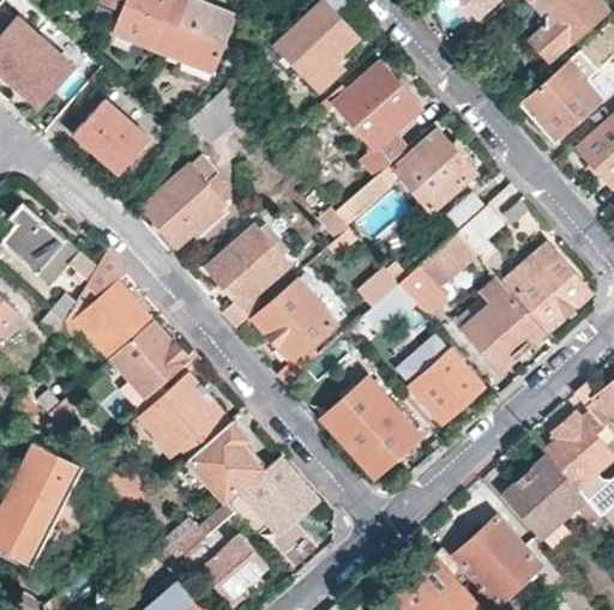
[(188,0),(125,0),(113,29),(166,53),(188,0)]
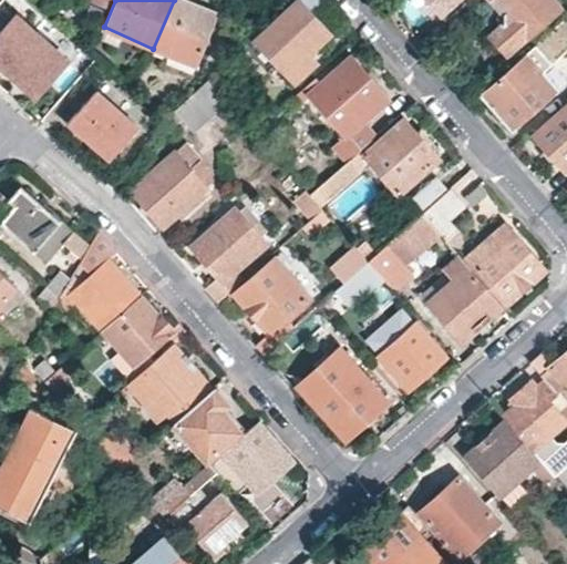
[(188,0),(174,0),(153,49),(196,68),(219,13),(188,0)]
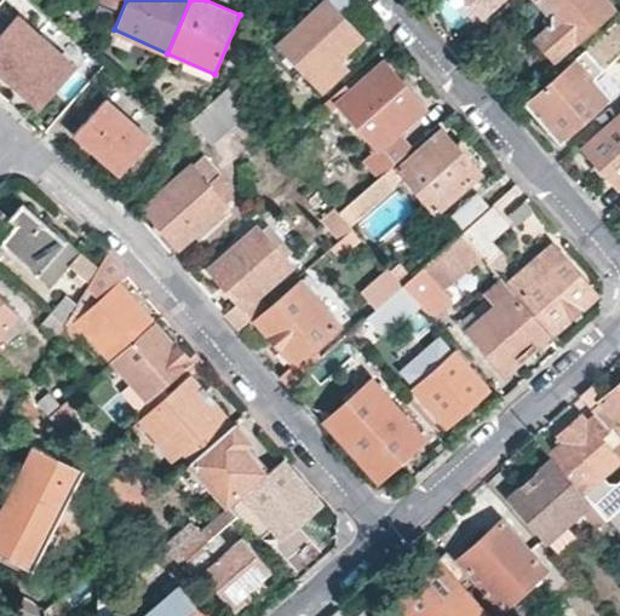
[(350,0),(329,0),(279,45),(322,95),(345,75),(338,65),(377,30),(350,0)]
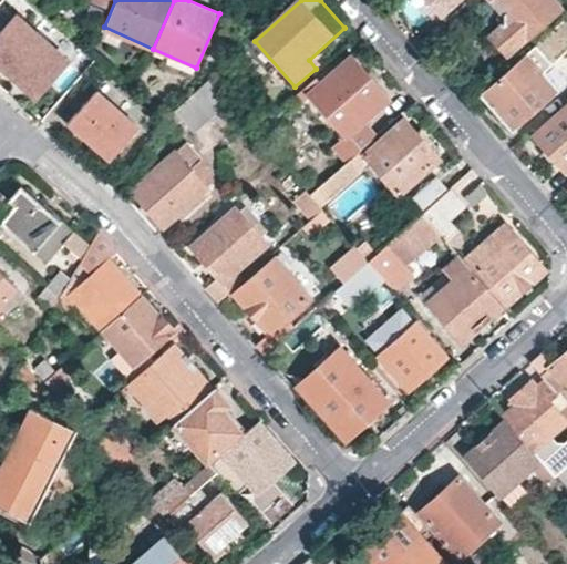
[(492,0),(425,0),(440,16),(457,0),(488,0),(491,1),(492,0)]
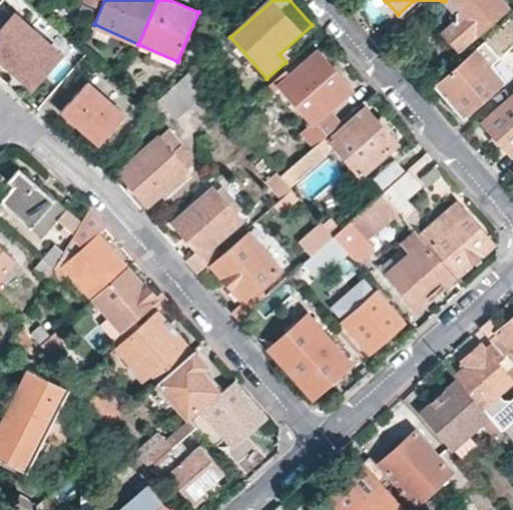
[(445,0),(444,1),(454,11),(454,23),(442,34),(458,51),(507,9),(498,0),(445,0)]
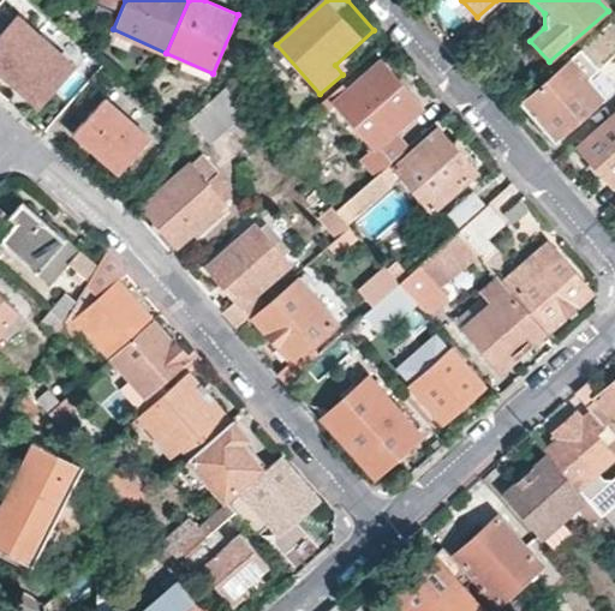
[(19,15),(0,36),(0,69),(41,105),(77,64),(19,15)]
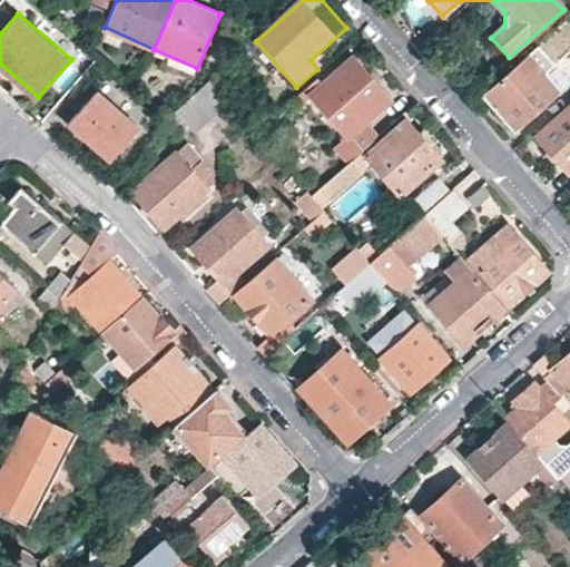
[(569,41),(569,17),(558,28),(569,42),(569,41)]
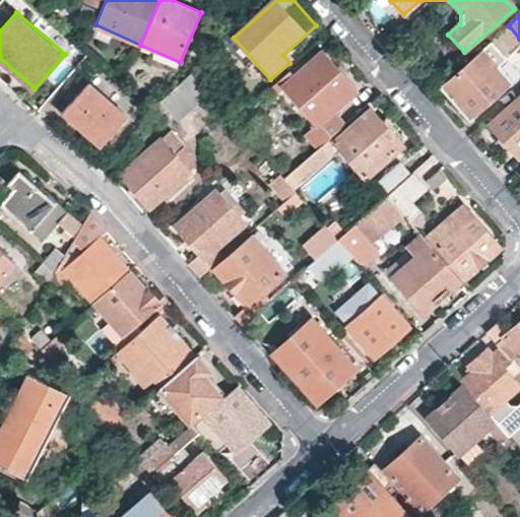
[(509,25),(438,87),(467,122),(511,83),(493,61),(519,39),(509,25)]
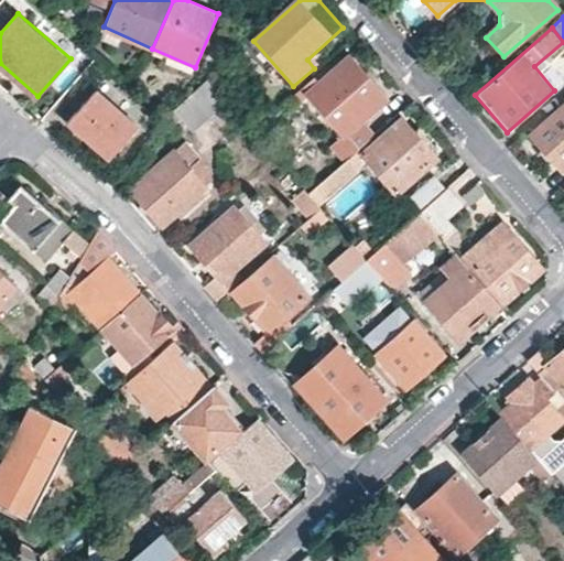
[(350,162),(359,154),(375,140),(361,125),(388,101),(351,61),(322,87),(316,81),(296,98),(302,105),(311,98),(346,137),(336,146),(350,162)]
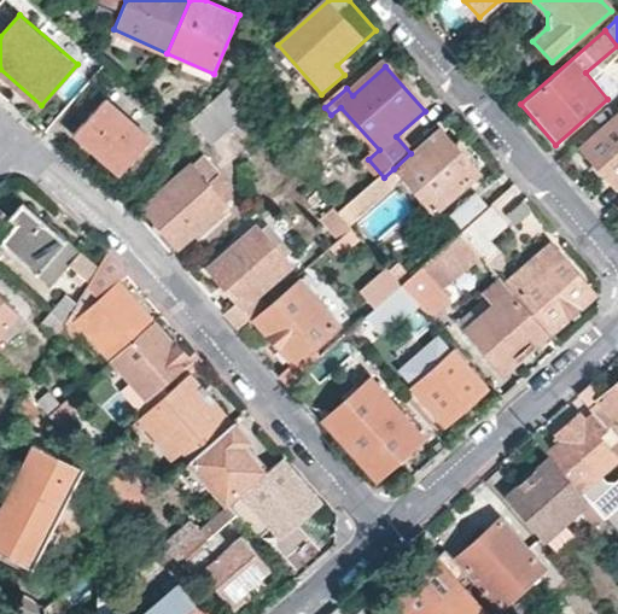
[(104,99),(73,134),(118,175),(150,140),(104,99)]
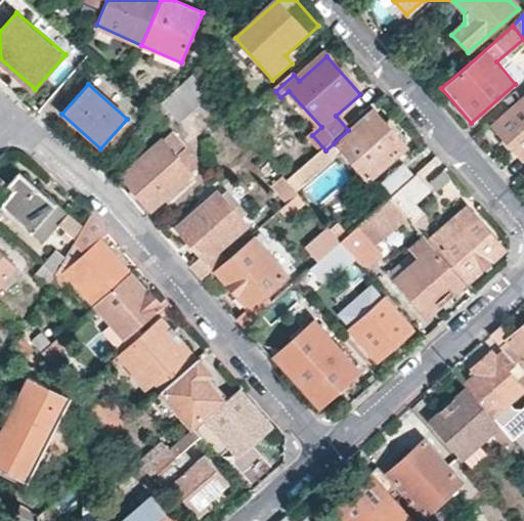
[(523,98),(491,126),(521,161),(523,158),(523,98)]
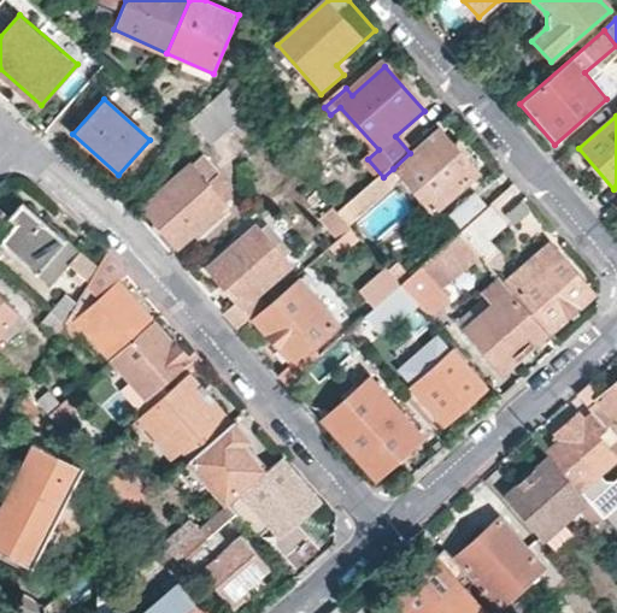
[(383,177),(339,217),(347,228),(400,181),(436,220),(482,180),(442,136),(399,174),(393,169),(383,177)]
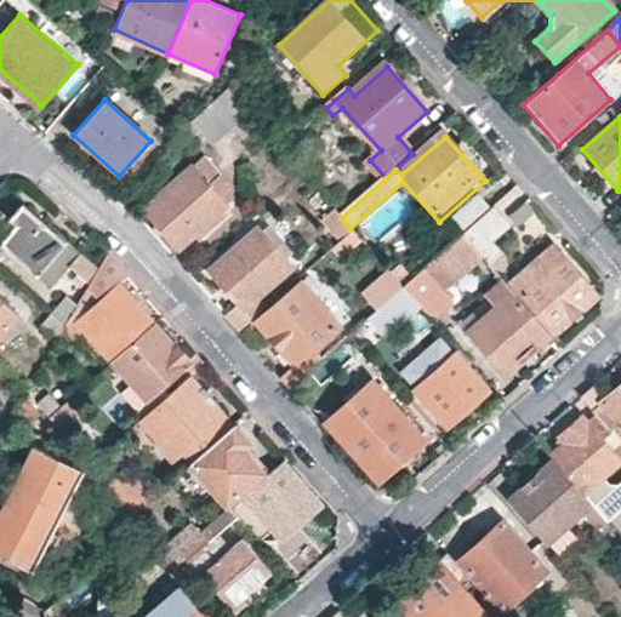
[(148,201),(140,207),(175,249),(224,206),(216,196),(224,190),(214,178),(220,173),(203,155),(160,193),(157,188),(144,198),(148,201)]
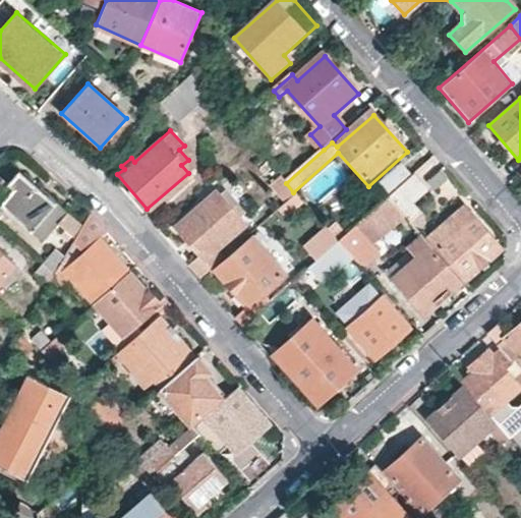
[(20,172),(0,193),(0,203),(43,243),(70,215),(20,172)]
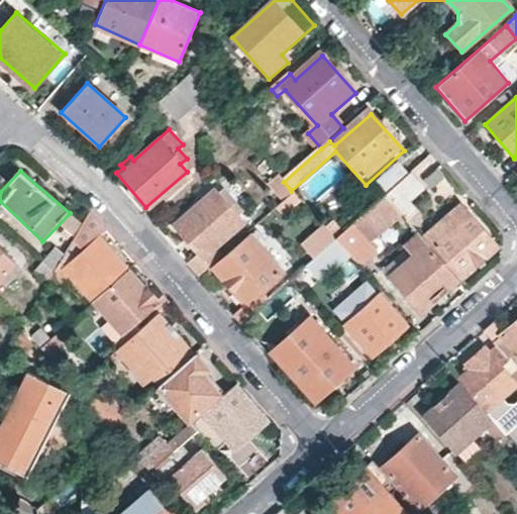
[(408,175),(383,198),(393,210),(405,222),(412,216),(403,206),(422,190),(408,175)]
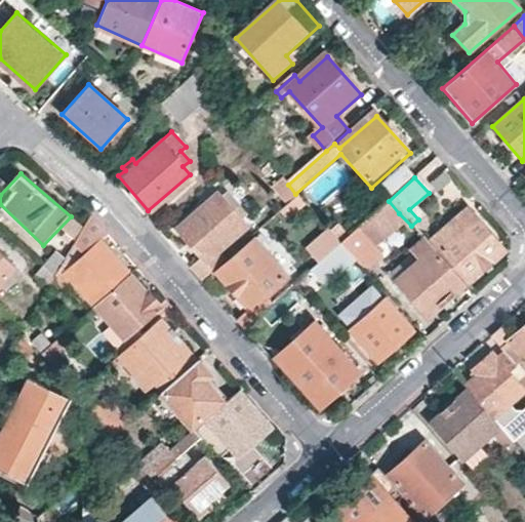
[(295,194),(288,185),(286,183),(275,193),(289,208),(300,199),(295,194)]
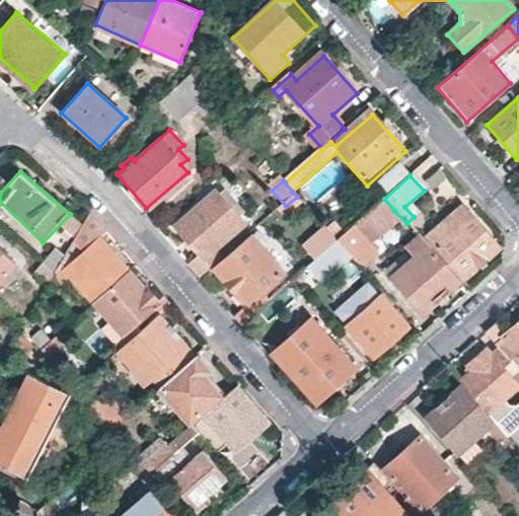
[(186,264),(198,277),(222,255),(215,248),(243,223),(215,190),(174,225),(199,252),(186,264)]
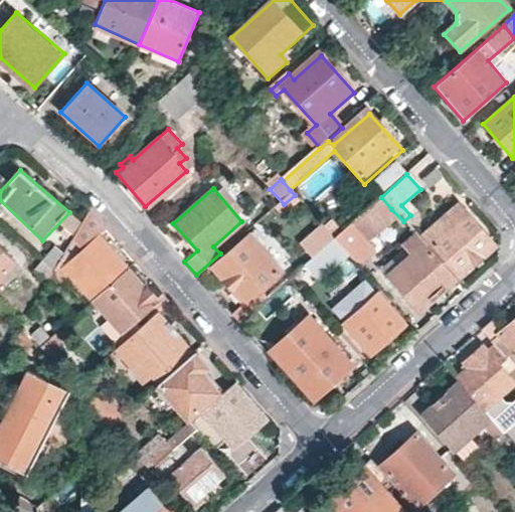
[(309,211),(295,195),(284,204),(269,218),(276,226),(296,208),(303,216),(309,211)]
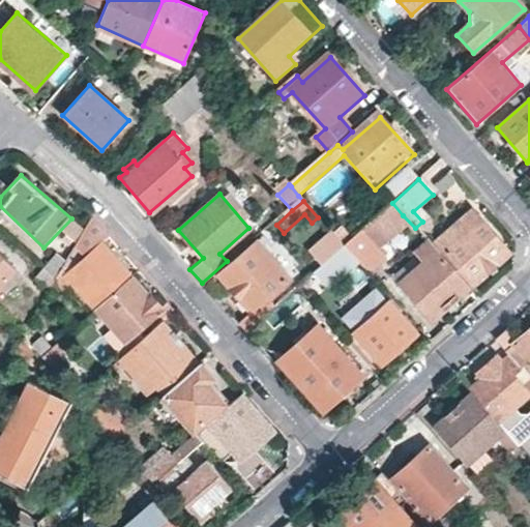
[(392,203),(343,246),(354,260),(365,273),(383,257),(371,244),(403,215),(392,203)]
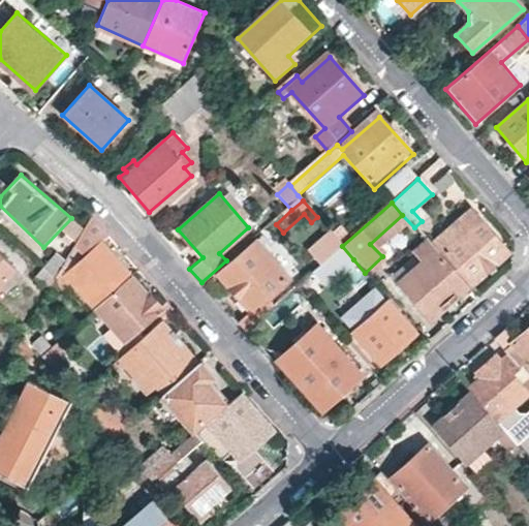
[(466,224),(439,250),(470,285),(505,253),(467,210),(459,218),(466,224)]
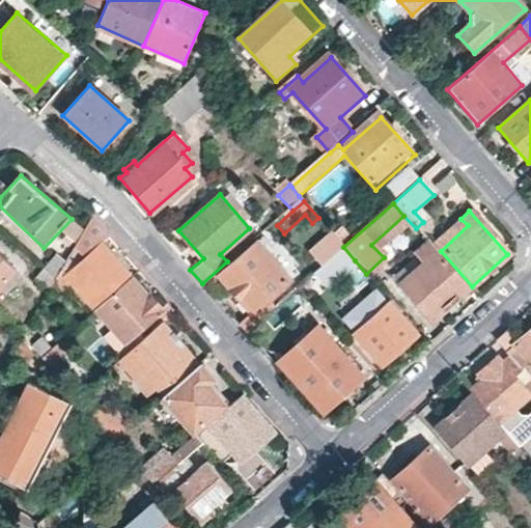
[(71,284),(93,311),(131,278),(100,243),(108,235),(92,218),(76,247),(84,256),(55,280),(55,281),(54,282),(62,292),(71,284)]
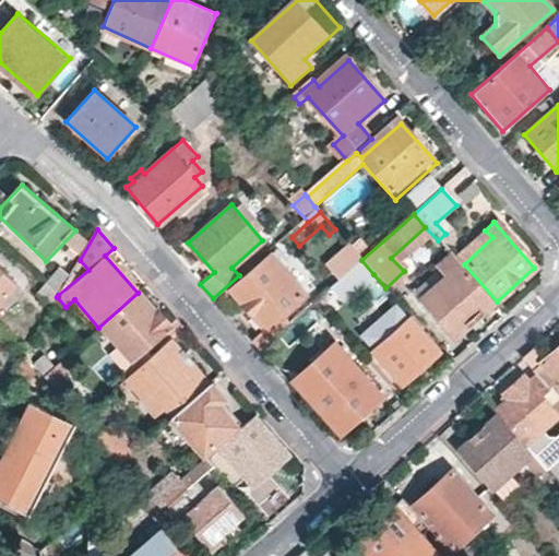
[(353,268),(361,260),(355,253),(345,261),(353,268)]
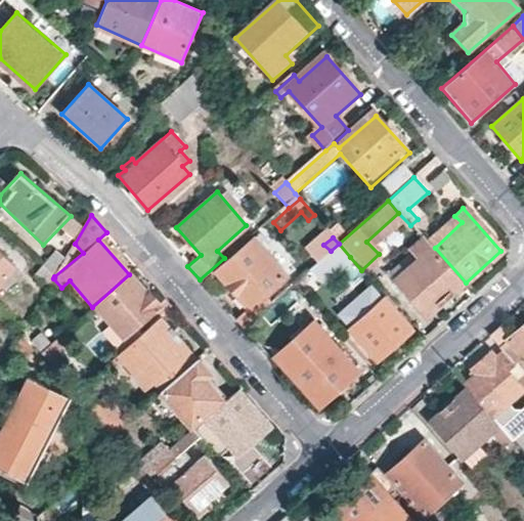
[(243,330),(269,305),(263,297),(287,276),(256,242),(218,274),(248,307),(233,319),(243,330)]
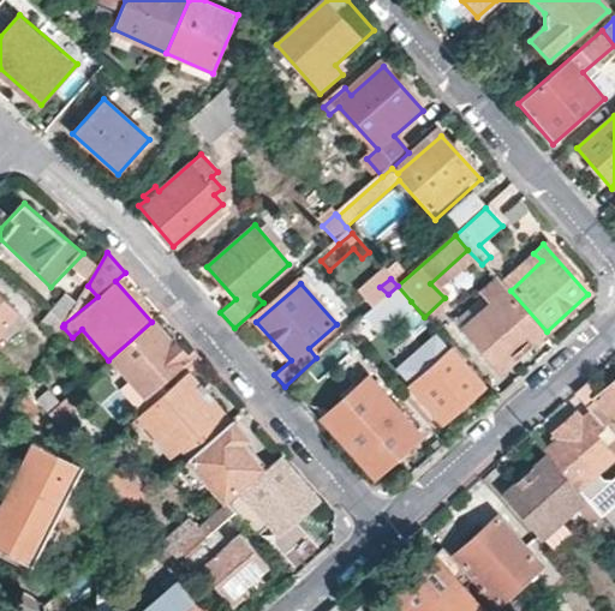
[(543,334),(499,283),(493,289),(501,298),(461,334),(499,373),(543,334)]
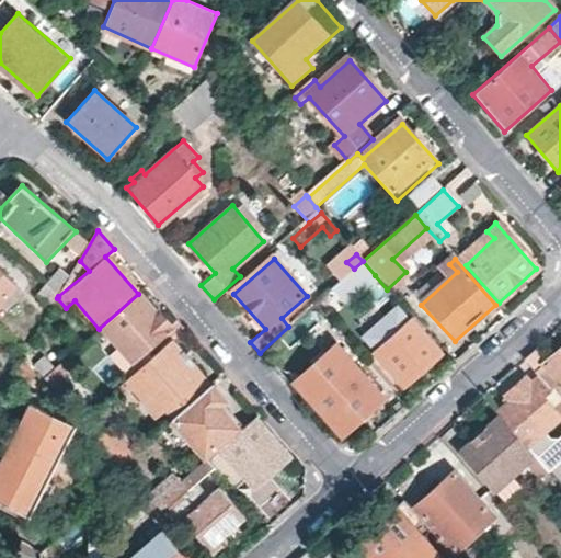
[(375,275),(363,261),(354,269),(335,286),(347,300),(375,275)]
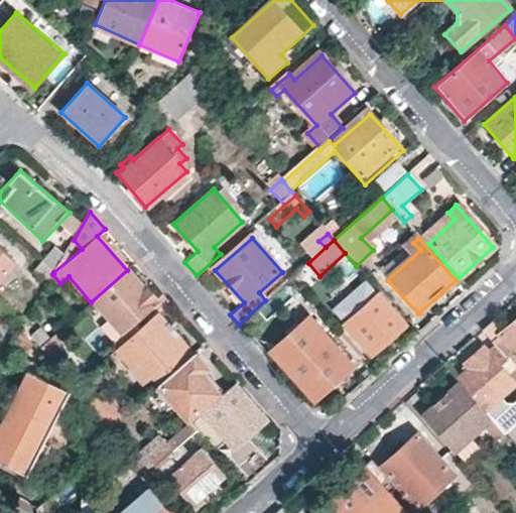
[(0,283),(19,262),(0,245),(0,283)]
